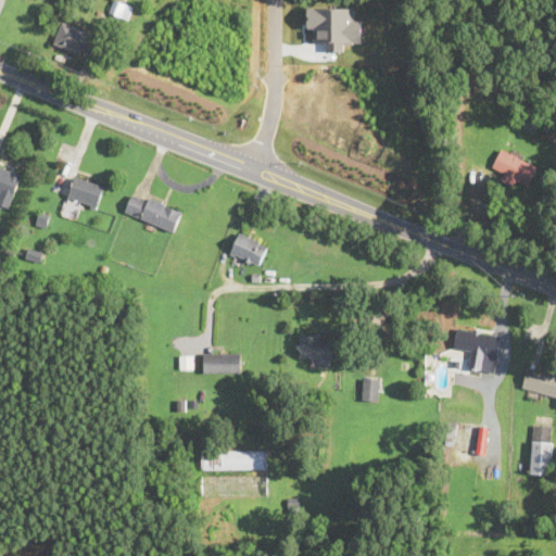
[(127,19),(133,5),(118,0),(113,0),(109,11),(127,19)]
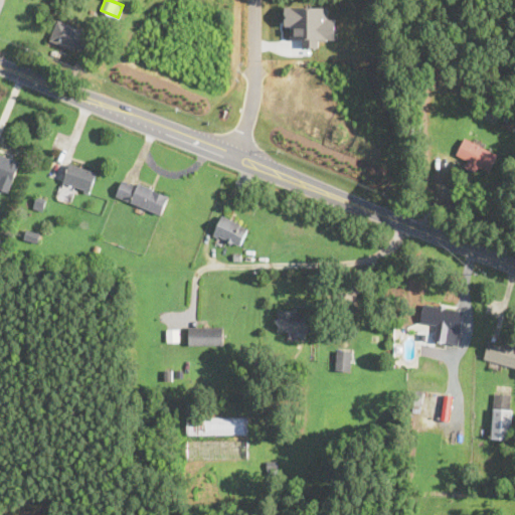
[(91,31),(57,18),(49,40),(82,52),(91,31)]
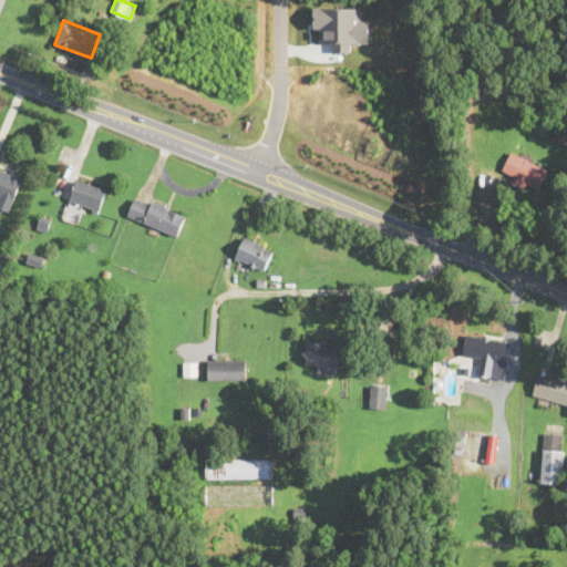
[(513,173),(509,182),(525,189),(528,182),(539,187),(548,167),(512,151),(503,168),(513,173)]
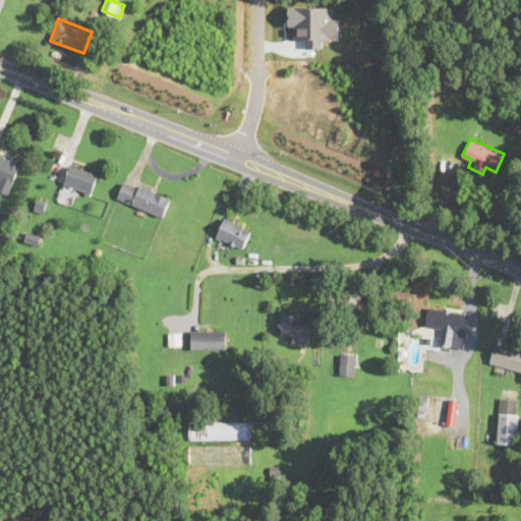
[(0,191),(9,195),(21,162),(0,154),(0,191)]
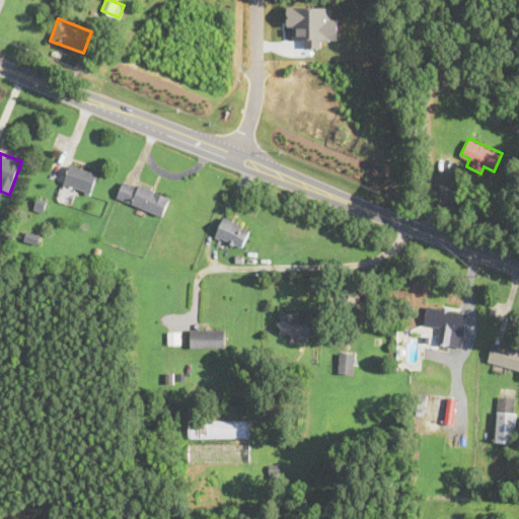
[(63,183),(90,195),(98,173),(71,162),(63,183)]
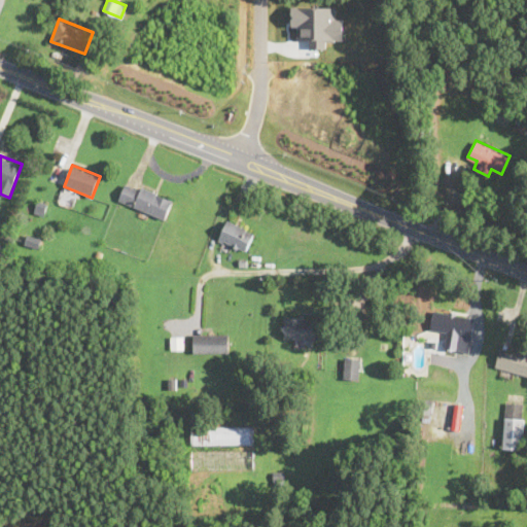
[(173,197),(125,181),(118,202),(167,217),(173,197)]
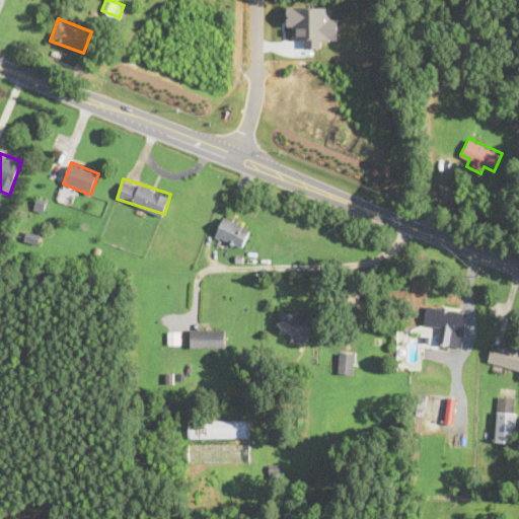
[(251,228),(224,215),(214,236),(241,249),(251,228)]
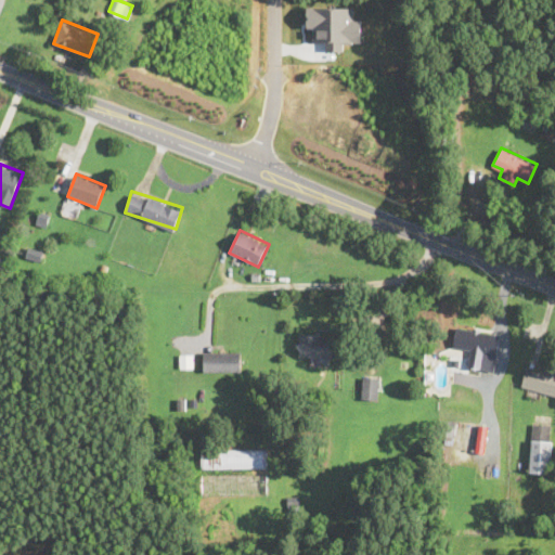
[(453,347),(467,348),(465,368),(494,371),(500,331),(456,325),(453,347)]
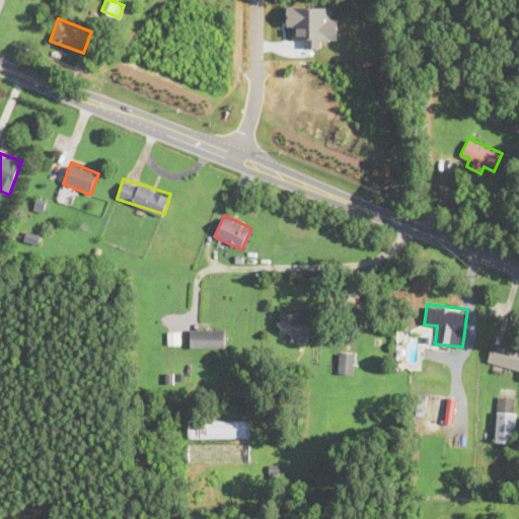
[(280,332),(291,332),(291,336),(312,336),(312,311),(280,311),(280,332)]
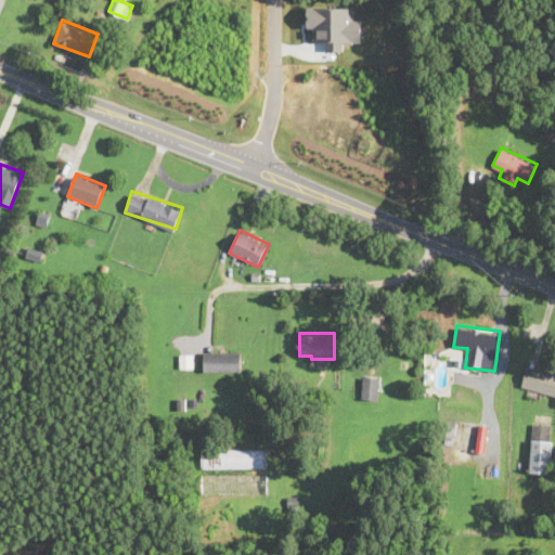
[(203,371),(241,371),(241,350),(203,350),(203,371)]
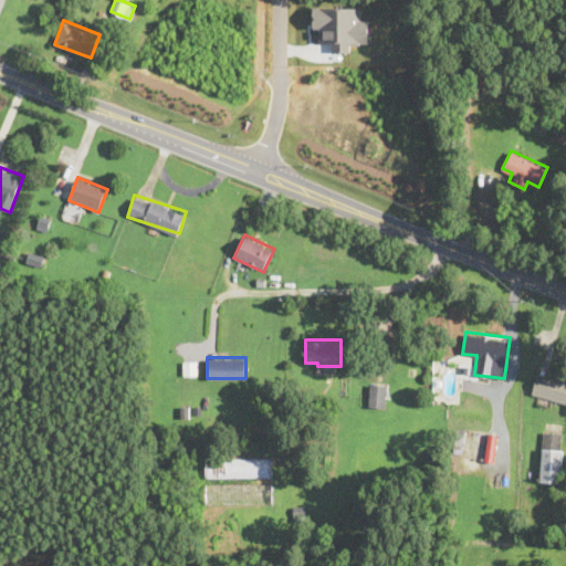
[(532,395),(565,402),(565,378),(537,371),(532,395)]
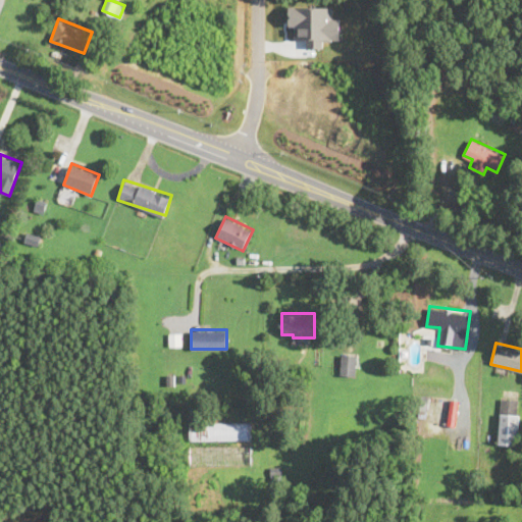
[(356,375),(356,355),(341,355),(341,375),(356,375)]
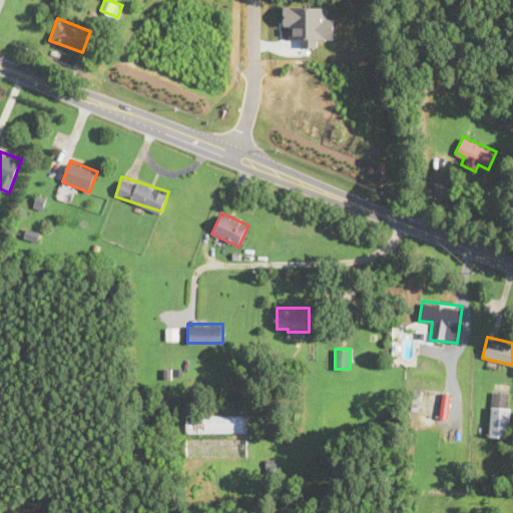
[(422,407),(449,410),(451,393),(424,390),(422,407)]
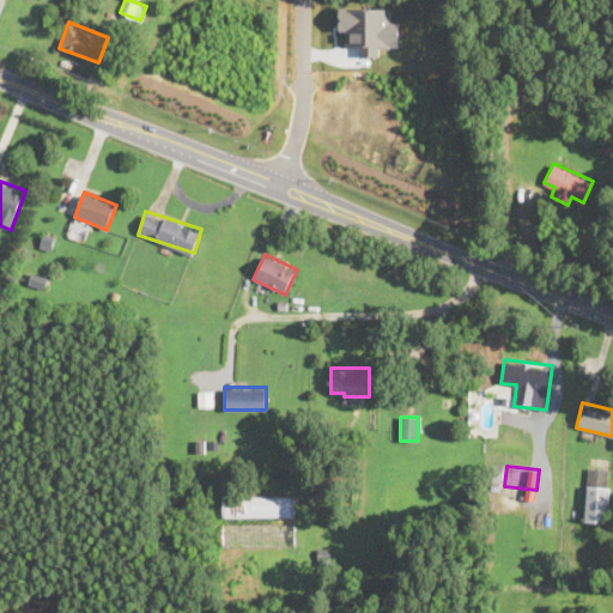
[(607,523),(611,468),(588,467),(584,522),(607,523)]
